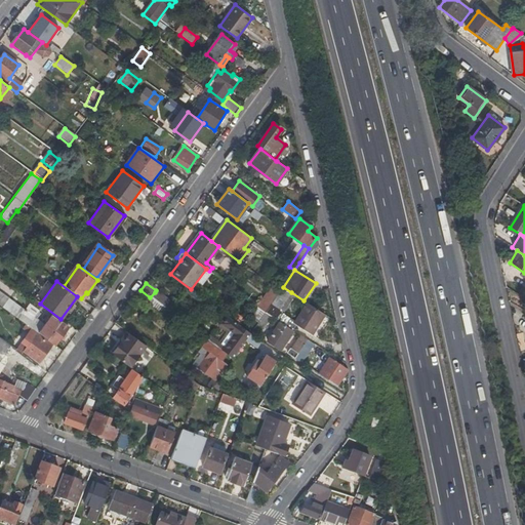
[(258,308),(265,313),(280,291),(274,287),(258,308)]
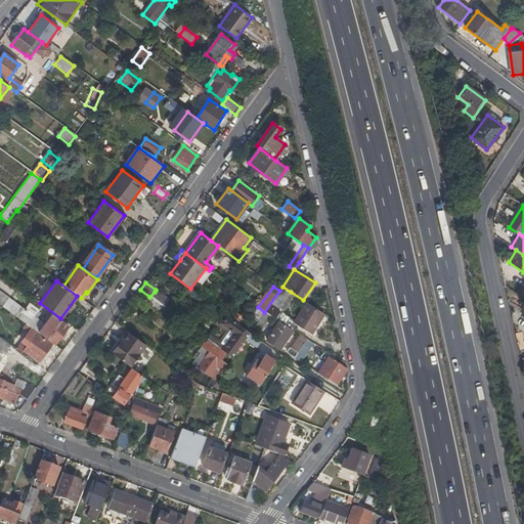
[(279,291),(264,312),(266,313),(271,316),(278,320),(282,313),(278,311),(291,292),(282,287),(279,291)]
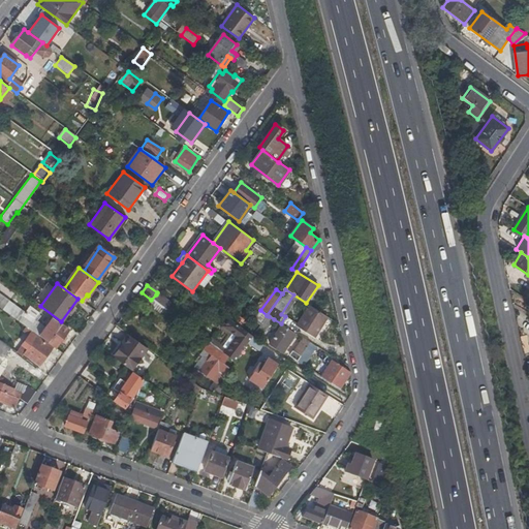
[(142,292),(137,299),(161,316),(165,311),(151,300),(142,292)]
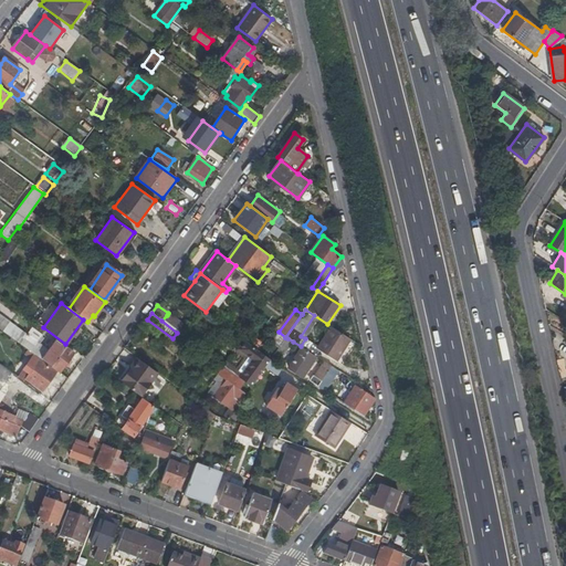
[(161,321),(177,333),(179,334),(184,327),(167,315),(161,321)]
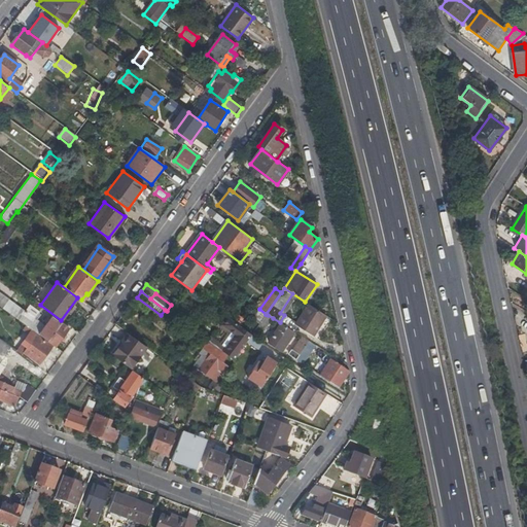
[(9,302),(3,310),(55,347),(68,329),(50,316),(43,325),(34,318),(37,313),(28,306),(23,312),(9,302)]
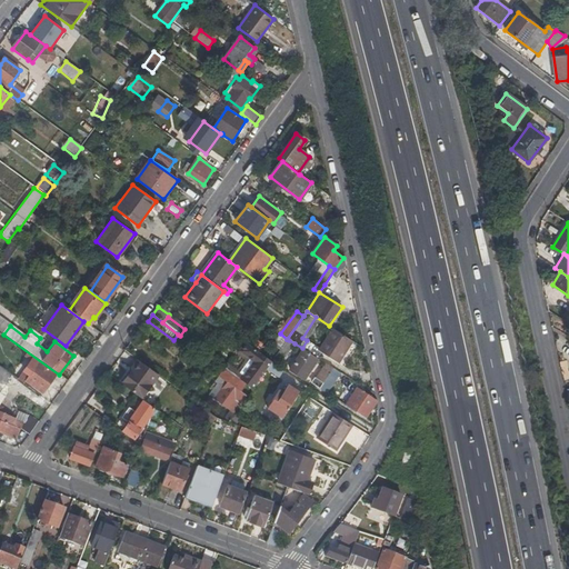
[(351,339),(332,327),(318,349),(337,362),(351,339)]
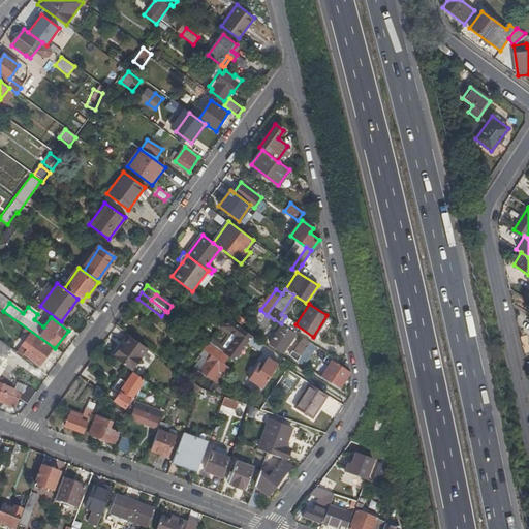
[(274,319),(269,316),(259,329),(265,333),(274,319)]
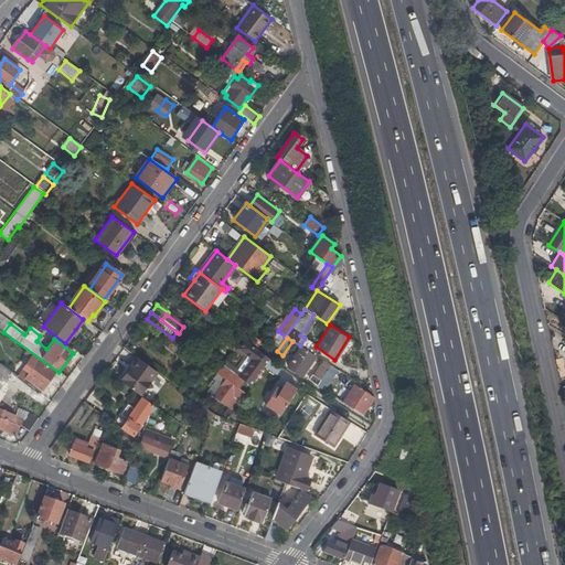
[(238,376),(249,384),(268,359),(243,340),(236,349),(252,360),(238,376)]
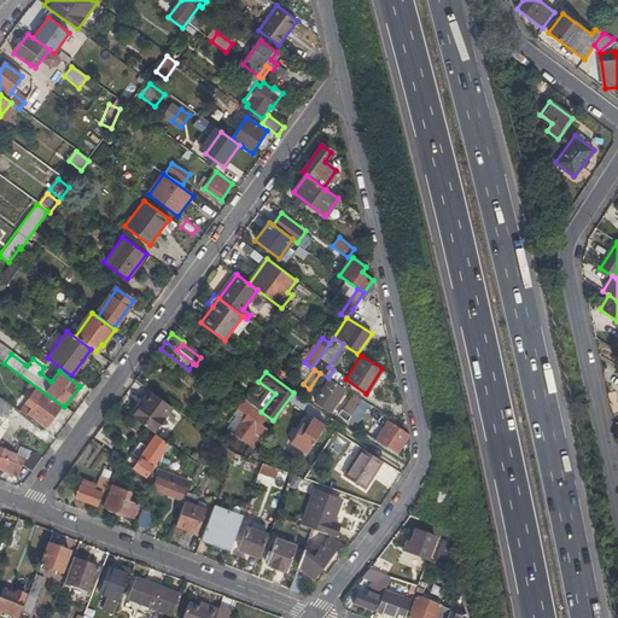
[(332,382),(330,379),(315,402),(331,412),(345,390),(332,382)]
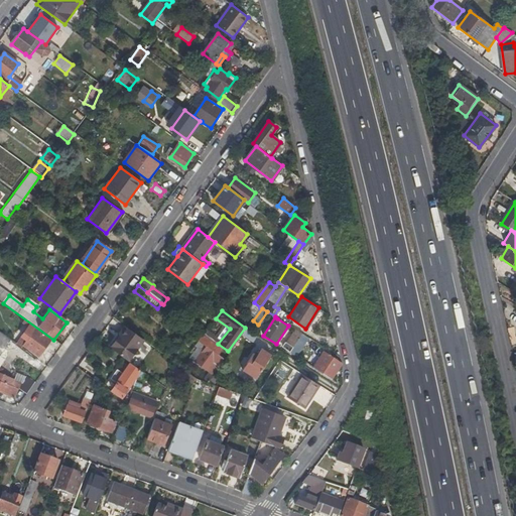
[(143,341),(125,327),(109,349),(127,362),(143,341)]
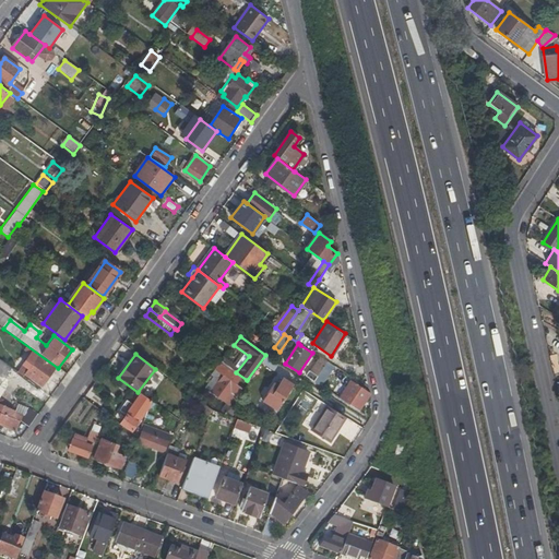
[(266,356),(262,364),(275,371),(280,364),(266,356)]
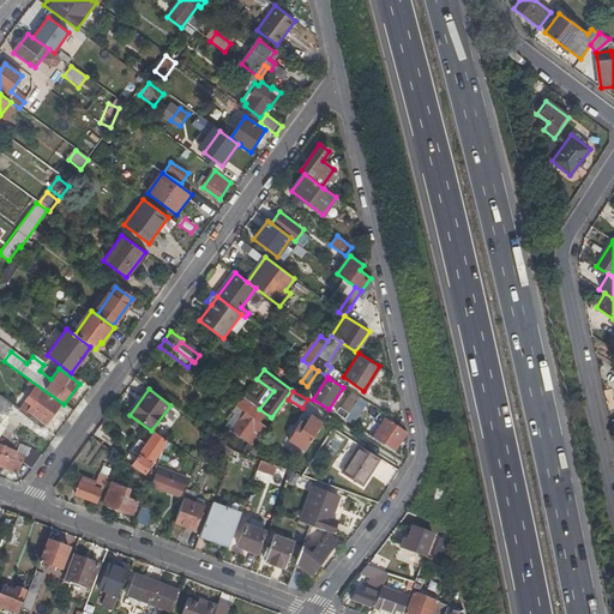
[(59,404),(42,392),(38,398),(32,405),(28,411),(44,423),(59,404)]
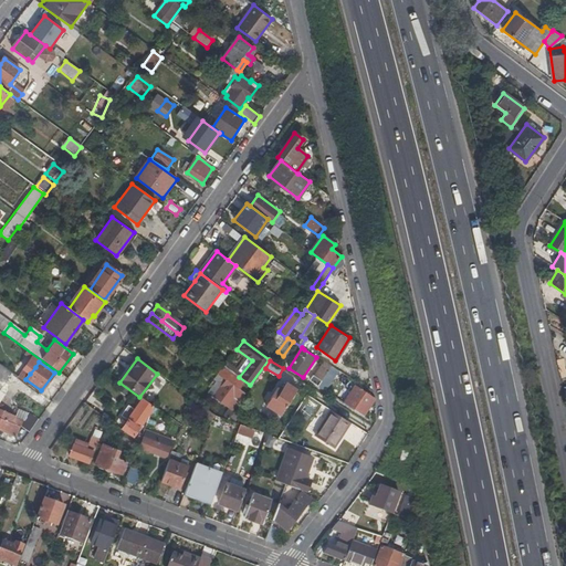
[(322,381),(332,366),(324,362),(314,376),(322,381)]
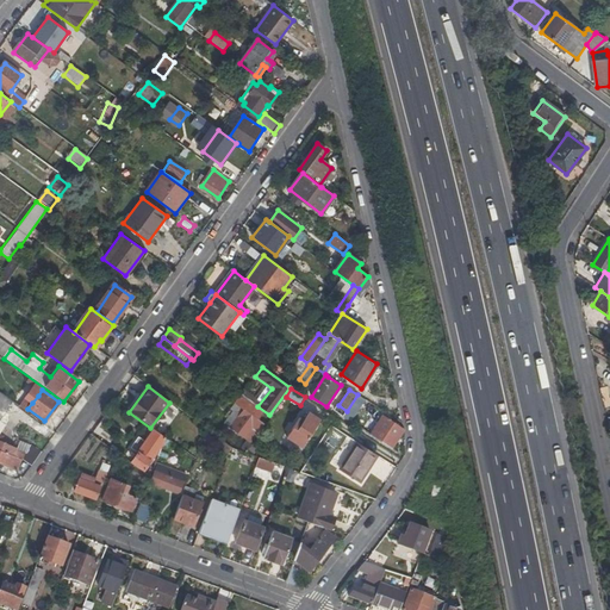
[(38,396),(32,391),(26,398),(32,403),(38,396)]
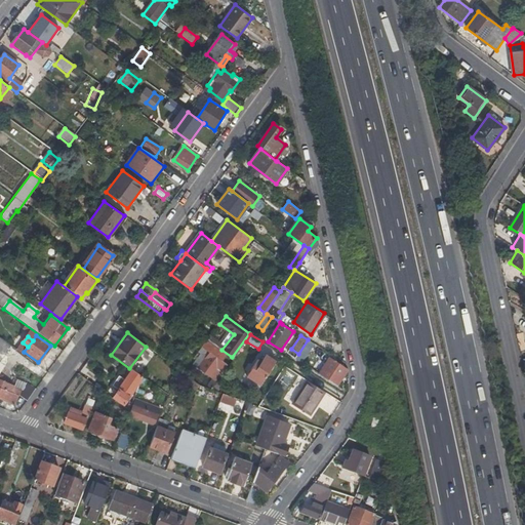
[(0,338),(0,352),(4,355),(11,347),(3,340),(0,338)]
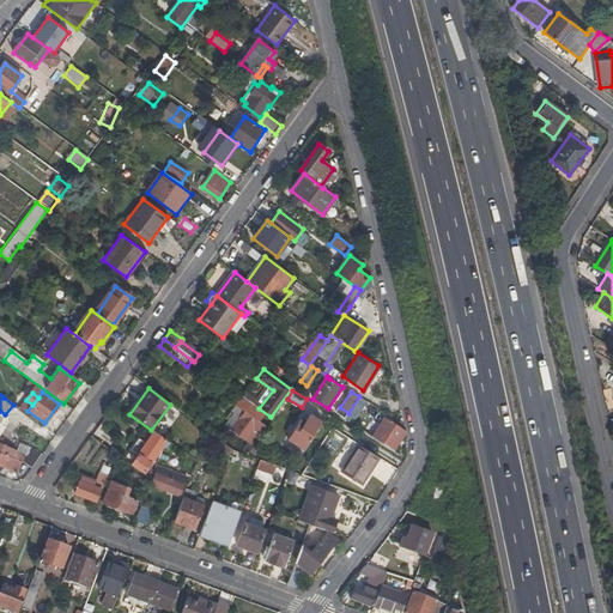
[(352,424),(366,401),(359,396),(349,413),(345,419),(352,424)]
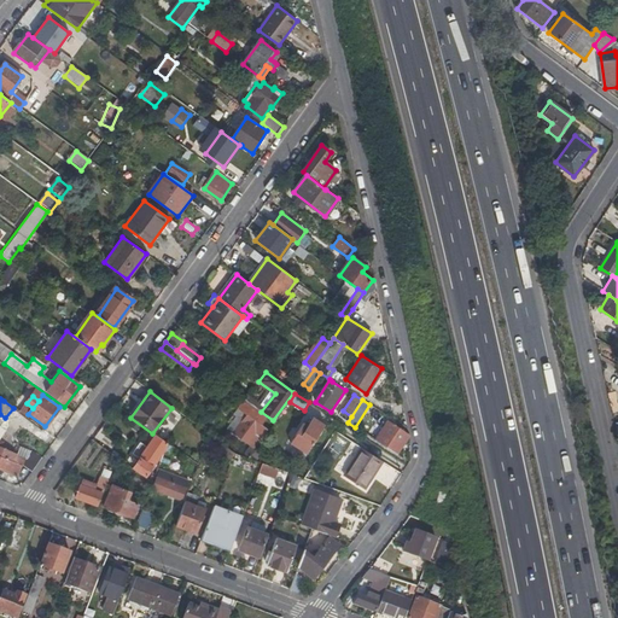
[(267,419),(245,401),(239,408),(246,415),(233,432),(254,448),(261,438),(267,430),(262,426),(267,419)]
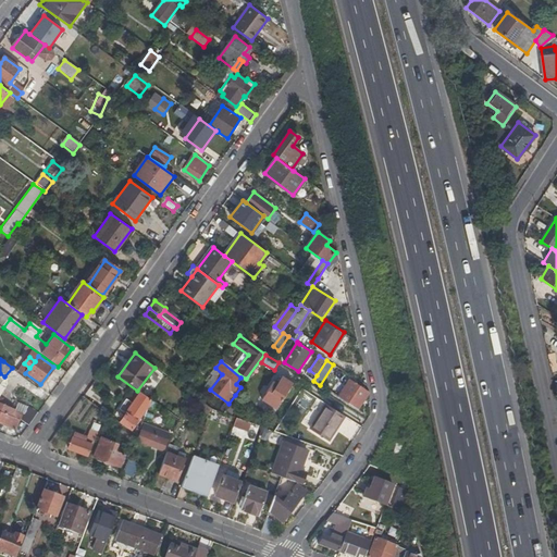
[(277,374),(273,382),(276,384),(275,386),(277,388),(284,378),(277,374)]
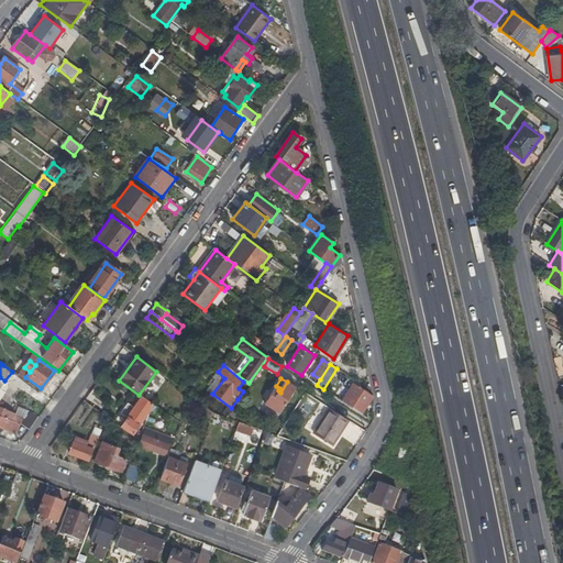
[(279,388),(276,386),(264,405),(279,414),(296,387),(287,382),(280,393),(278,390),(279,388)]
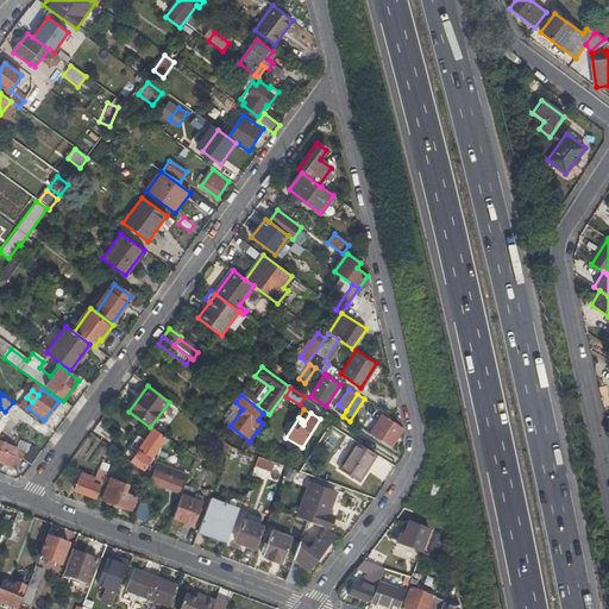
[(391,447),(403,429),(382,415),(370,434),(391,447)]
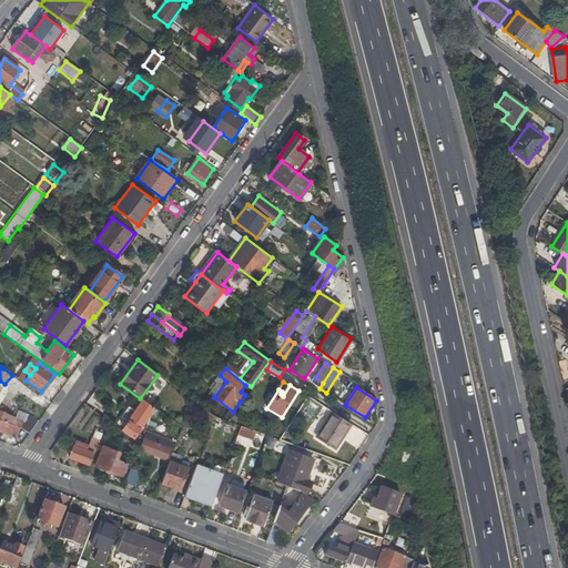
[(152,407),(142,399),(123,428),(134,436),(140,428),(135,425),(143,413),(149,416),(152,407)]
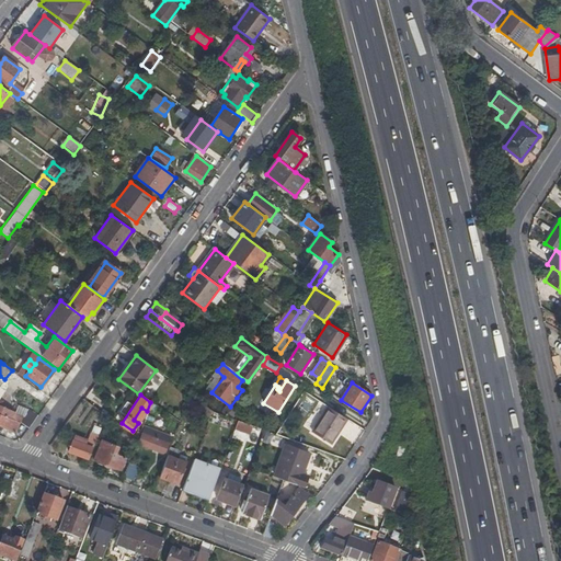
[(189,395),(184,407),(207,422),(212,411),(206,408),(189,395)]
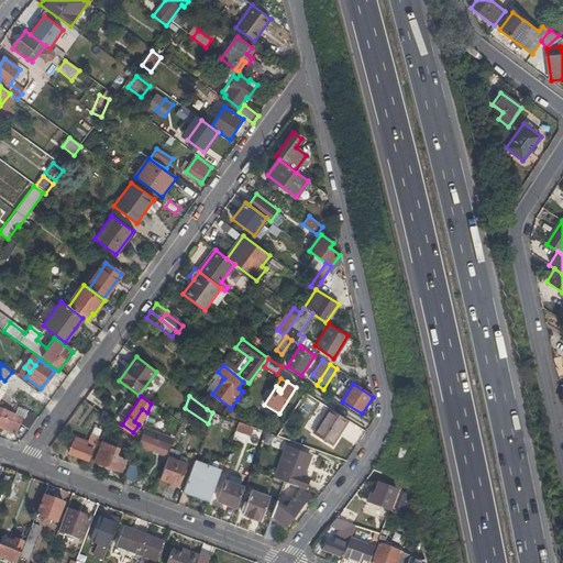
[(97,397),(91,405),(101,412),(107,405),(97,397)]
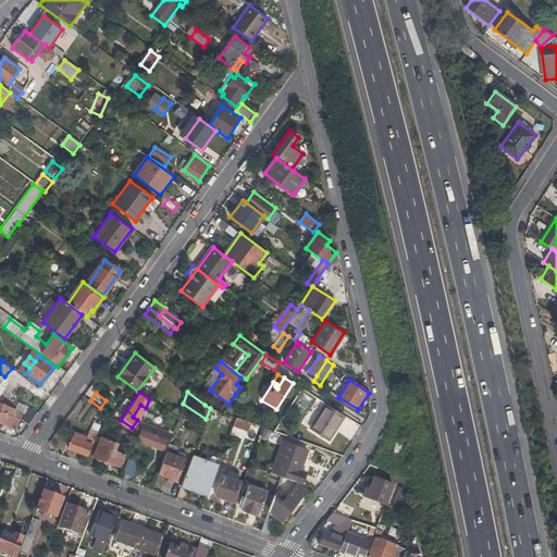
[(0,421),(15,426),(20,412),(14,410),(15,408),(0,403),(0,421)]
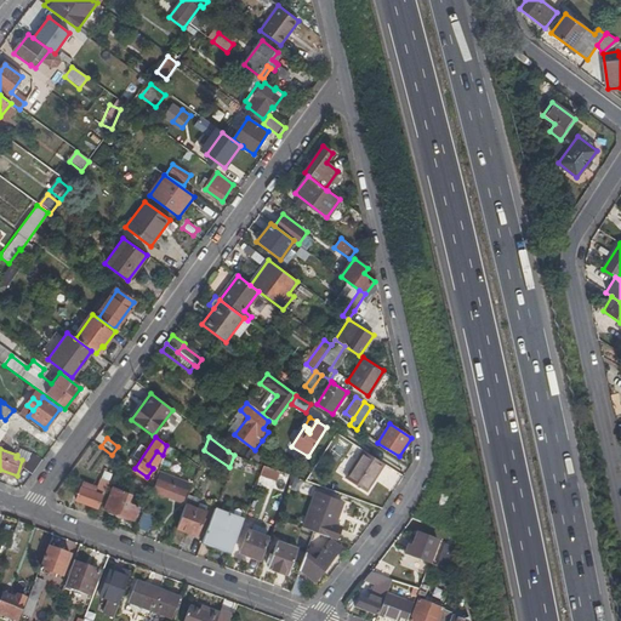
[(246,457),(251,461),(257,454),(251,450),(246,457)]
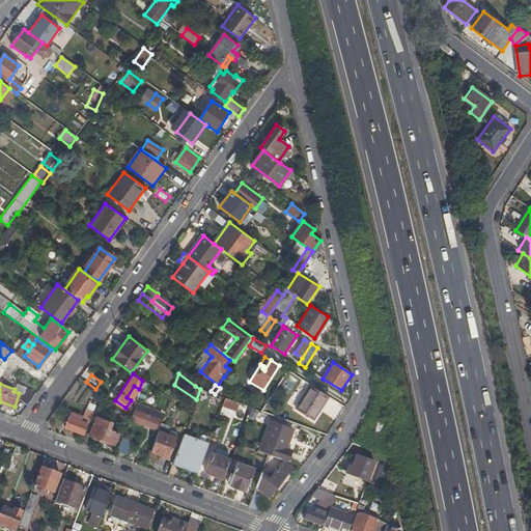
[(313,420),(328,396),(311,386),(297,410),(313,420)]
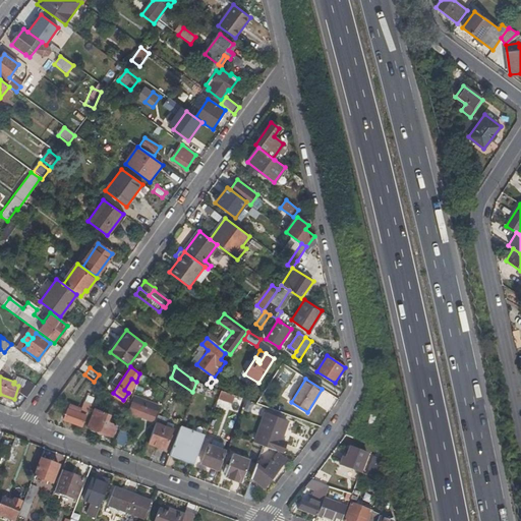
[(230,403),(233,394),(219,390),(217,398),(230,403)]
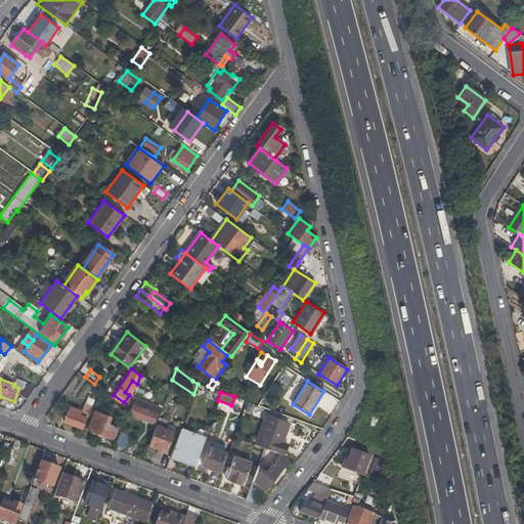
[(134,399),(128,415),(153,424),(159,407),(134,399)]
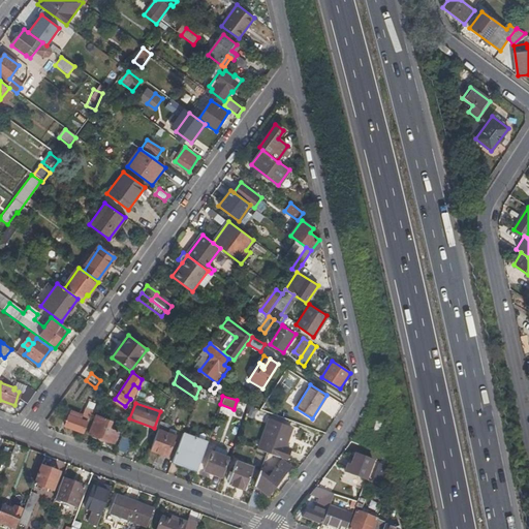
[(92,409),(87,407),(82,419),(68,414),(63,427),(81,434),(86,422),(87,423),(92,409)]
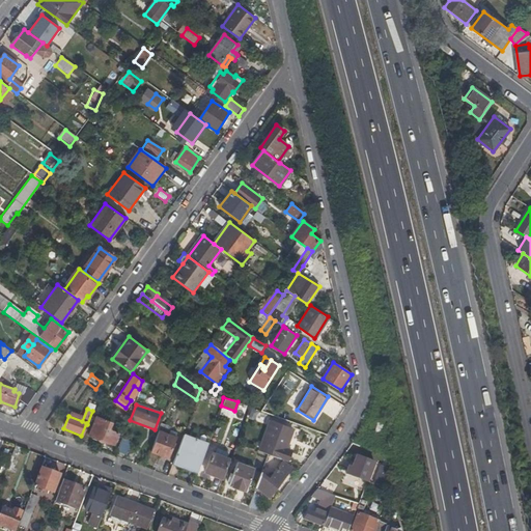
[(113,410),(109,419),(126,425),(130,415),(113,410)]
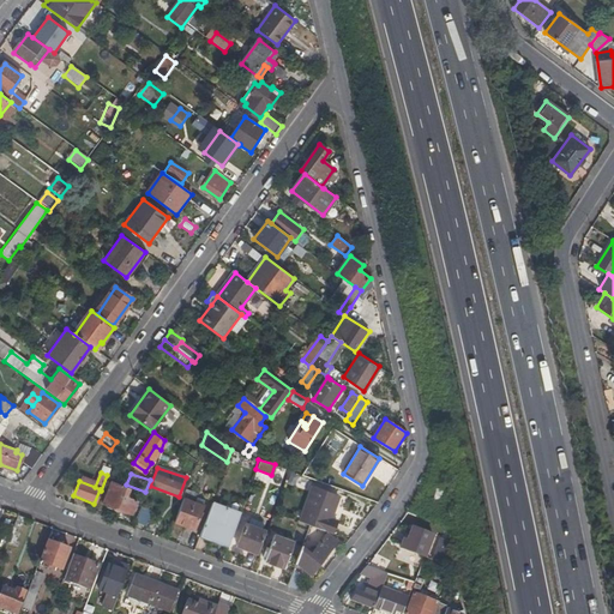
[(104,501),(104,504),(130,512),(133,500),(124,498),(127,489),(109,483),(102,500),(104,501)]
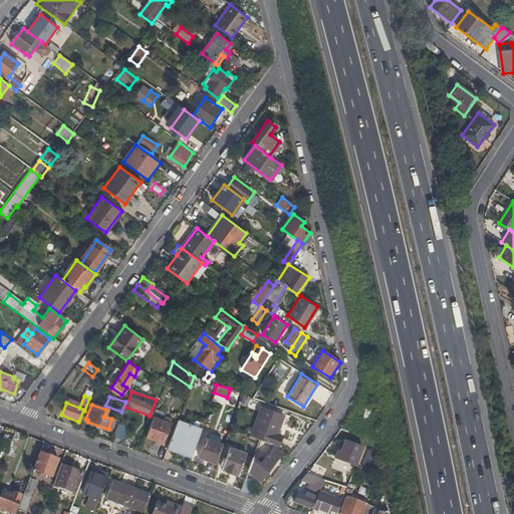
[(281,418),(259,410),(250,437),(258,440),(276,447),(280,438),(274,436),(281,418)]
